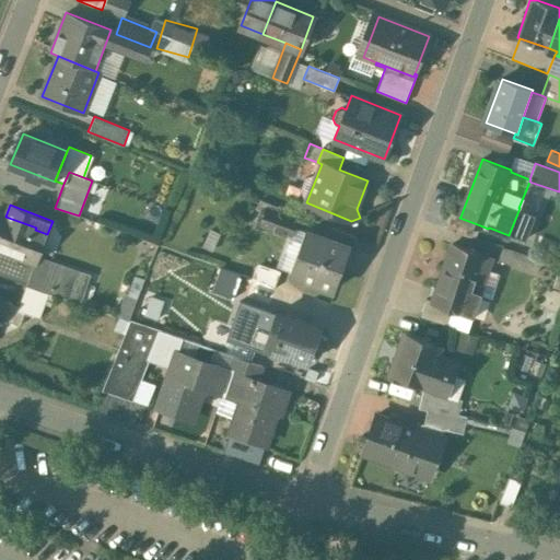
[(299,220),(266,208),(259,224),(293,236),(299,220)]
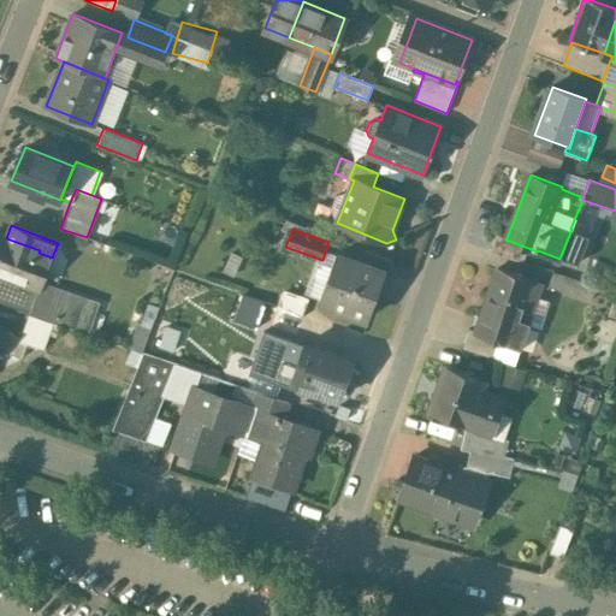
[(6,238),(0,235),(0,273),(37,289),(39,286),(28,282),(39,253),(40,250),(6,238)]
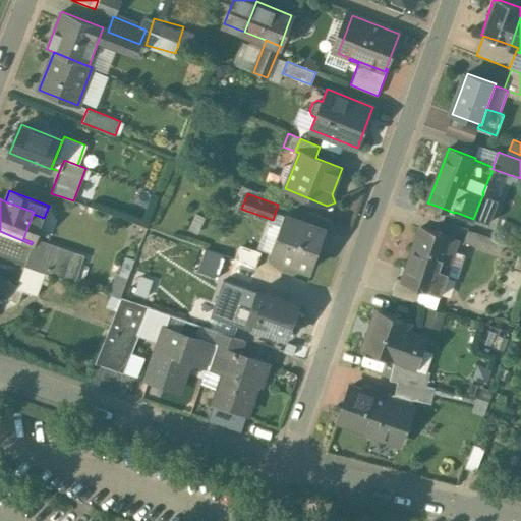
[(447,210),(427,203),(428,201),(419,198),(414,213),(442,222),(447,210)]
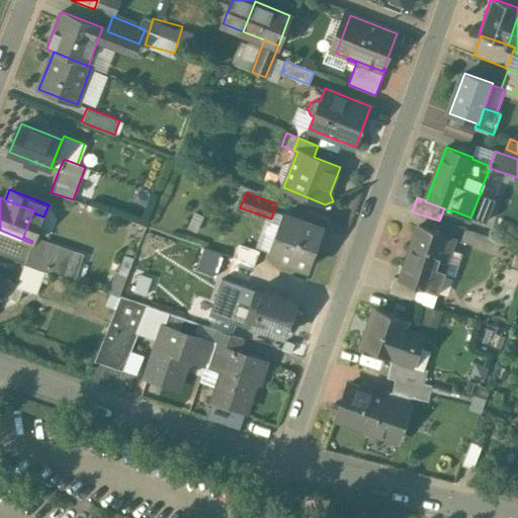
[(330,220),(308,210),(304,222),(324,229),(323,231),(326,232),(330,220)]
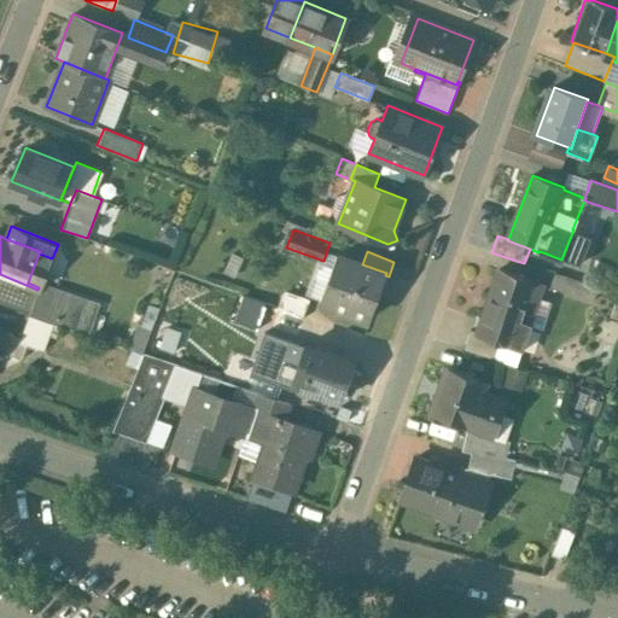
[(362,264),(337,255),(321,299),(371,318),(385,275),(386,273),(362,264)]
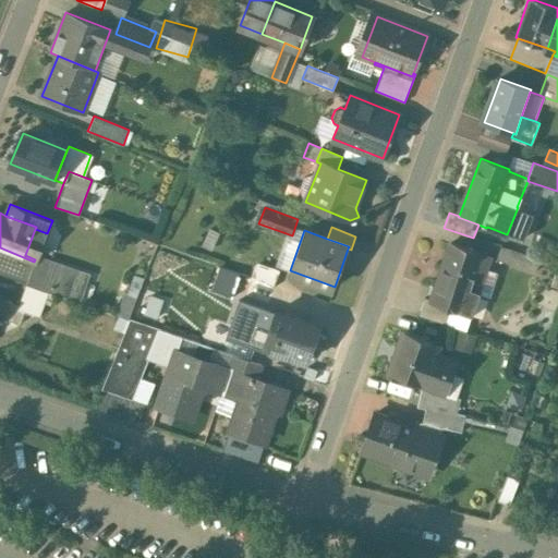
[(483,254),(450,243),(432,300),(431,301),(451,308),(472,315),(480,292),(471,290),(483,254)]
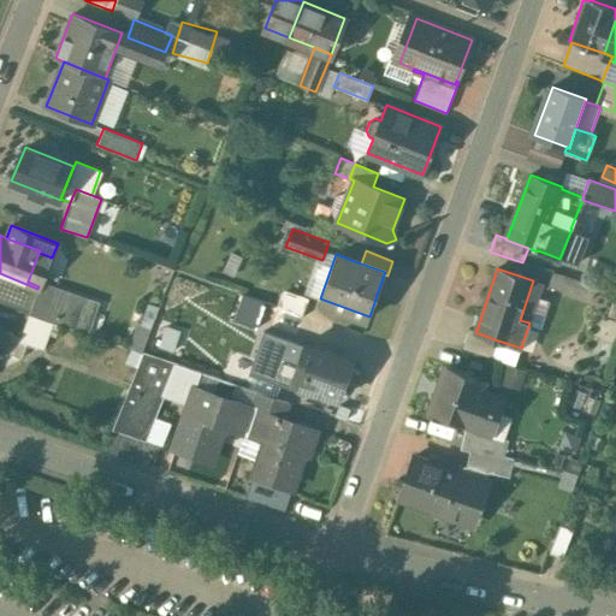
[(581,282),(552,272),(549,285),(578,295),(581,282)]
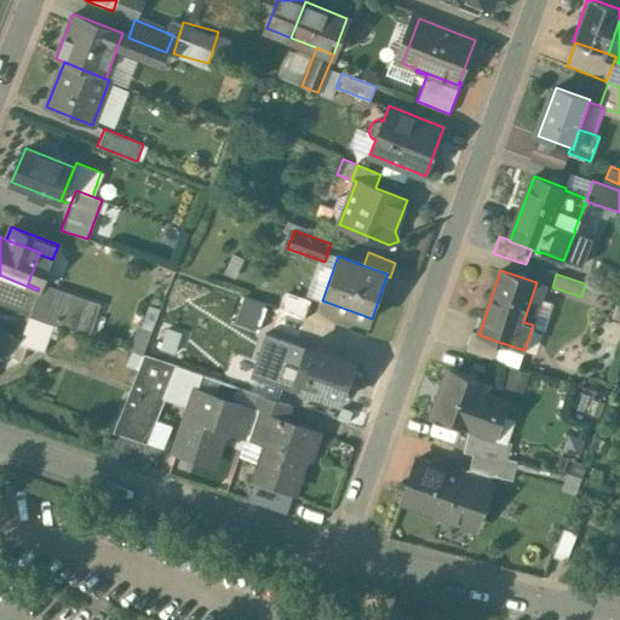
[(98,309),(39,288),(38,291),(28,316),(53,325),(89,337),(98,309)]
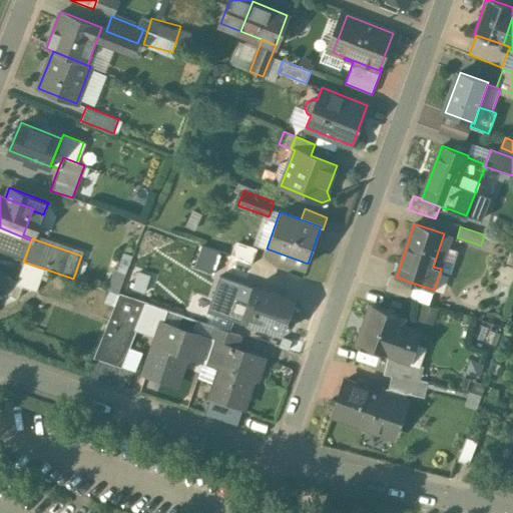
[(255,251),(235,243),(229,259),(250,266),(255,251)]
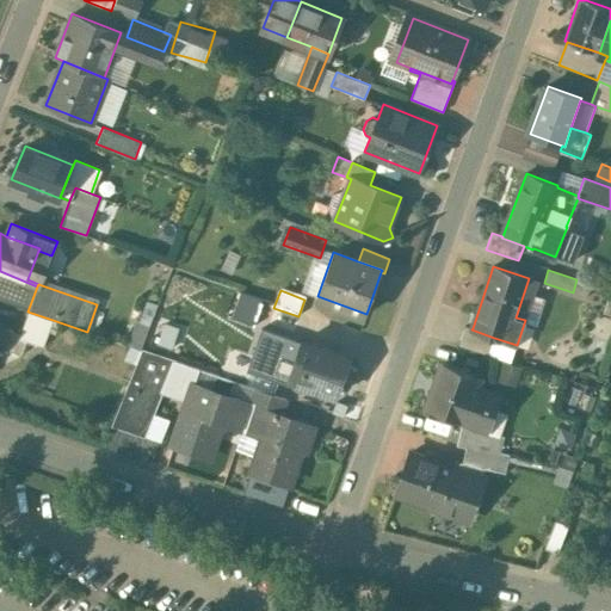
[(273,308),(260,303),(254,320),(294,333),(298,316),(273,308)]
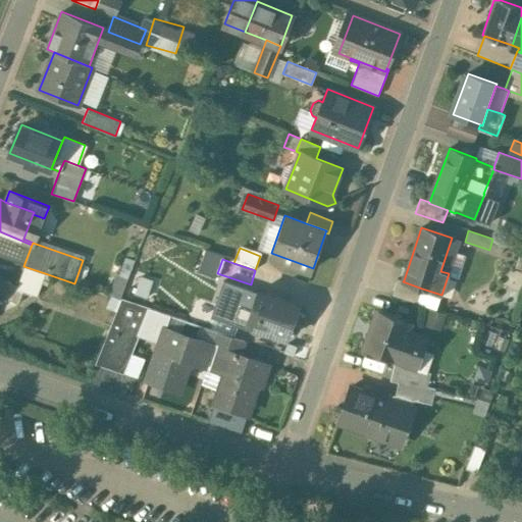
[(45,273),(23,266),(17,285),(16,289),(22,292),(37,296),(45,273)]
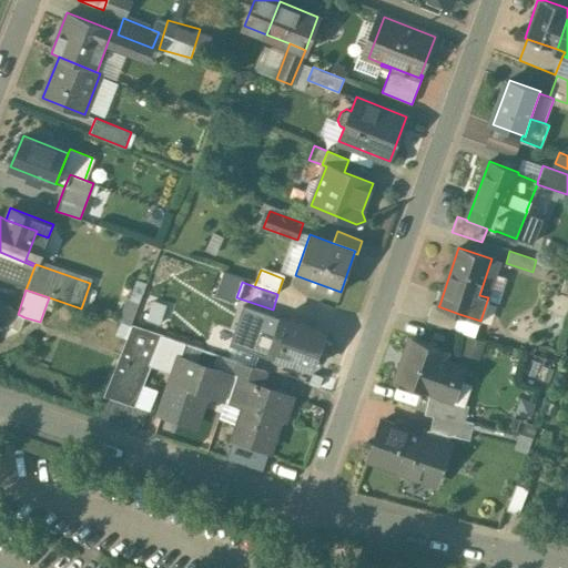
[(459,314),(438,306),(439,305),(433,303),(426,321),(455,330),(459,314)]
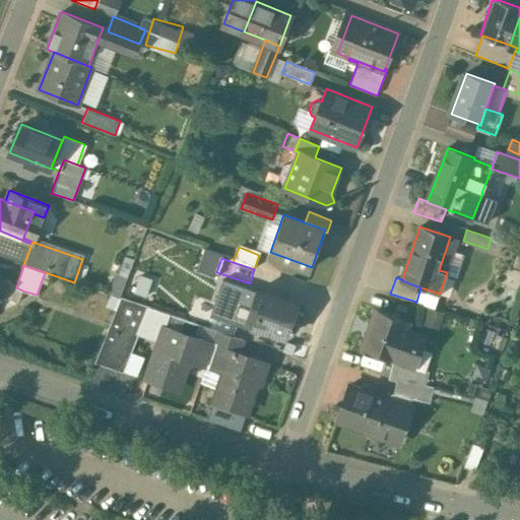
[(4,278),(4,279),(0,287),(0,295),(17,302),(22,290),(16,287),(17,284),(4,278)]
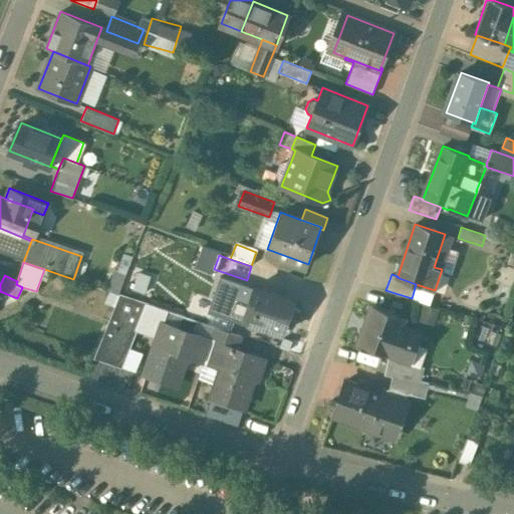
[(256,289),(221,276),(208,311),(237,322),(236,324),(242,326),(245,317),(256,289)]
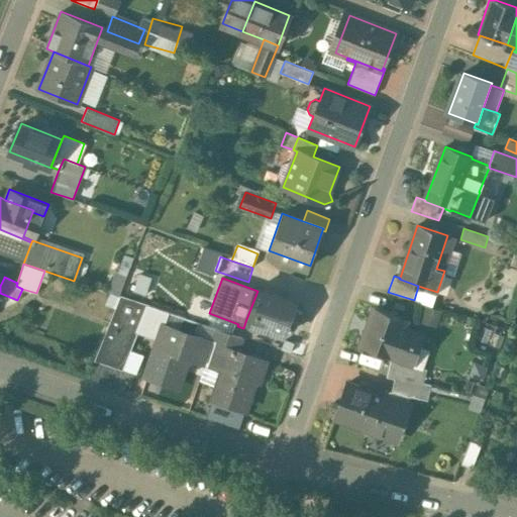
[(296,305),(257,291),(246,319),(286,333),(296,305)]
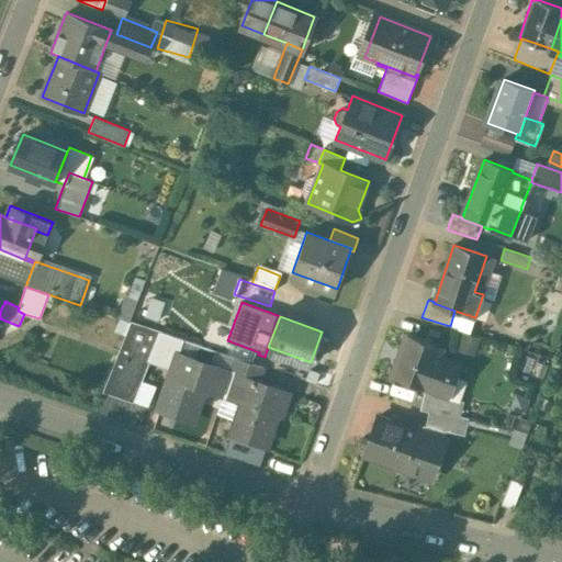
[(132,323),(104,391),(132,401),(148,360),(172,368),(178,353),(183,339),(132,323)]
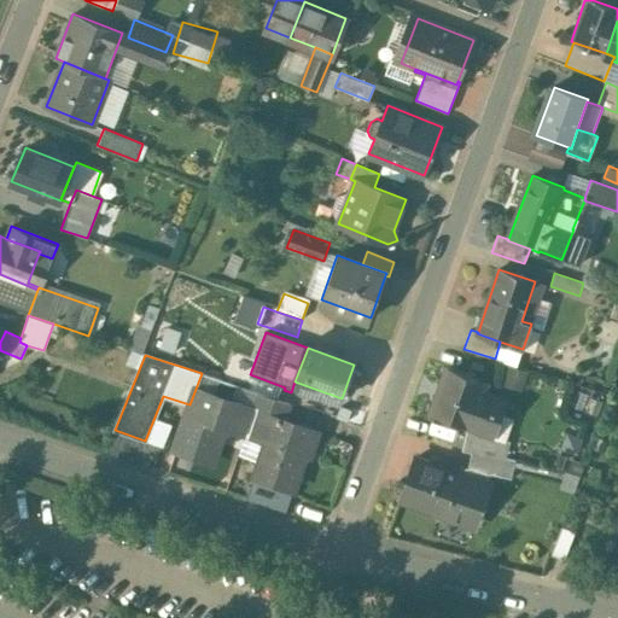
[(485,383),(447,368),(431,413),(470,426),(482,392),(485,383)]
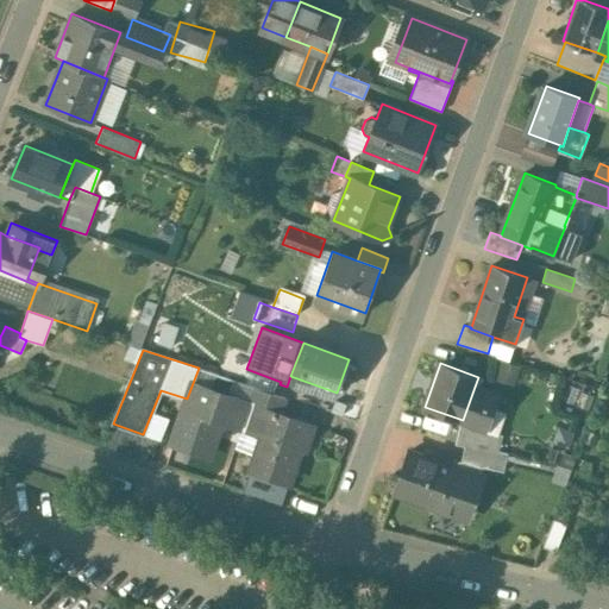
[(193,383),(187,399),(171,444),(209,457),(221,421),(242,429),(251,403),(230,396),(193,383)]
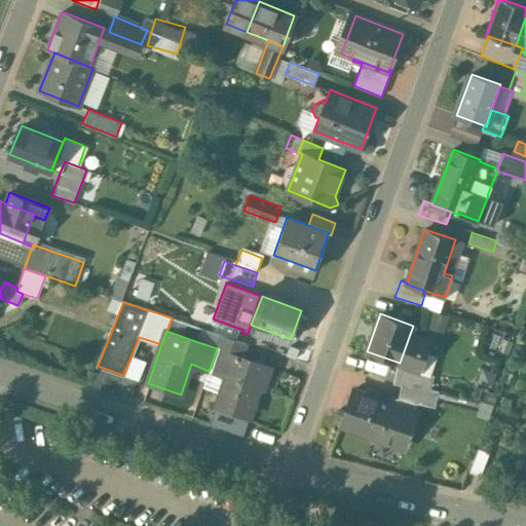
[(410,334),(400,363),(416,369),(426,340),(410,334)]
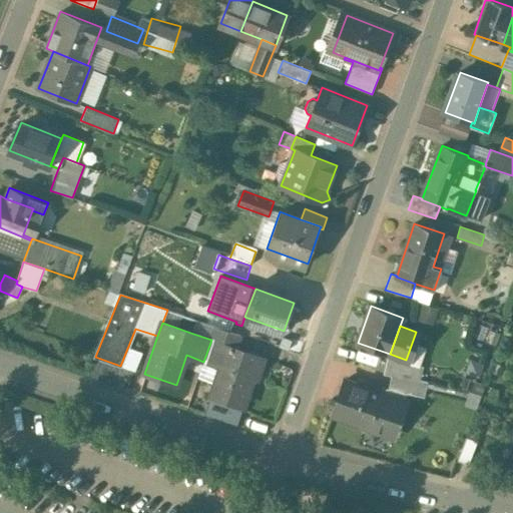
[(240,335),(215,327),(211,340),(235,349),(240,335)]
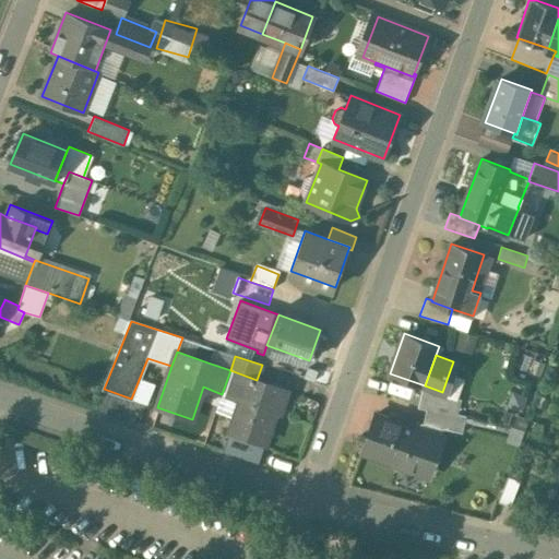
[(257,380),(230,370),(222,394),(241,400),(230,431),(264,443),(275,412),(278,413),(286,389),(258,379),(257,380)]
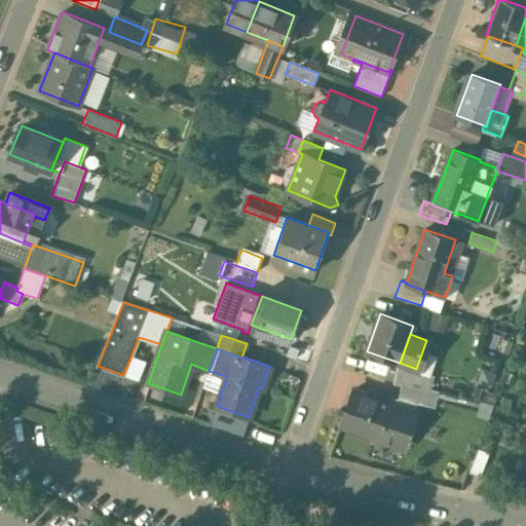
[(416,369),(400,363),(393,383),(402,384),(428,390),(434,377),(415,371),(416,369)]
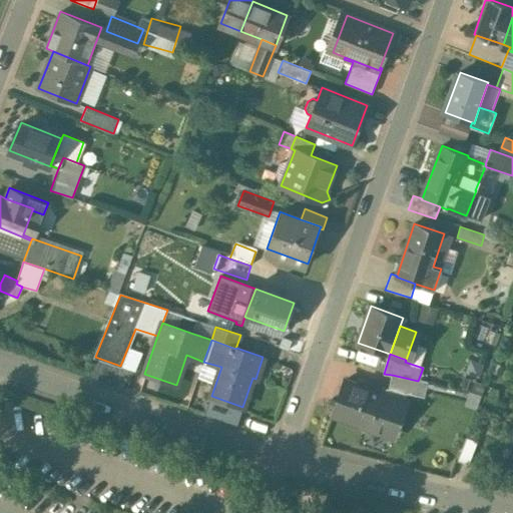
[(120,366),(95,357),(87,377),(112,385),(120,366)]
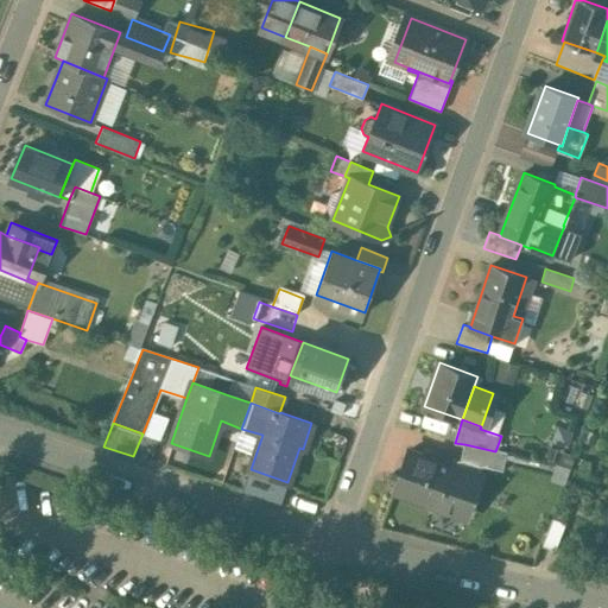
[(495,451),(464,444),(460,462),(502,472),(507,454),(495,451)]
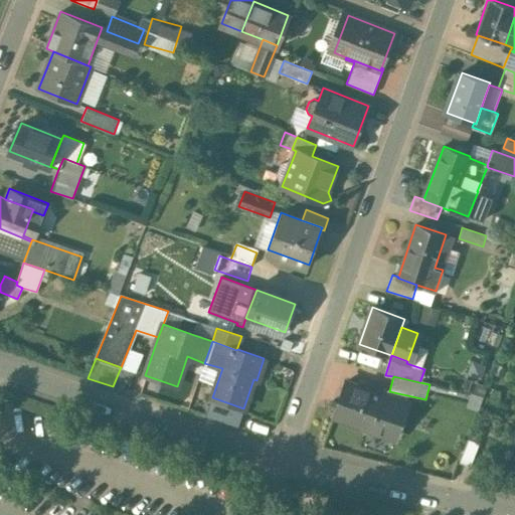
[(385,389),(359,380),(357,385),(383,394),(385,389)]
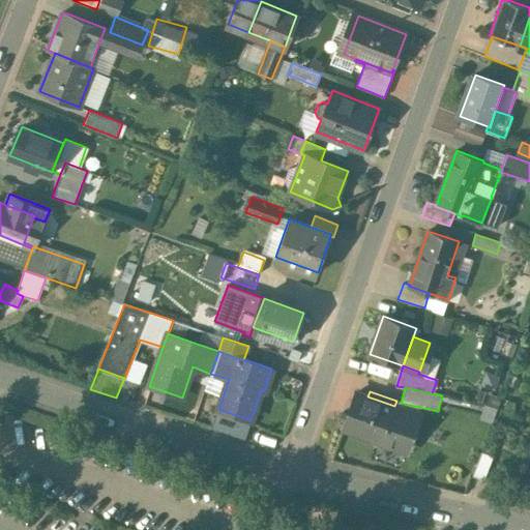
[(367,396),(356,392),(343,429),(382,442),(394,406),(367,396)]
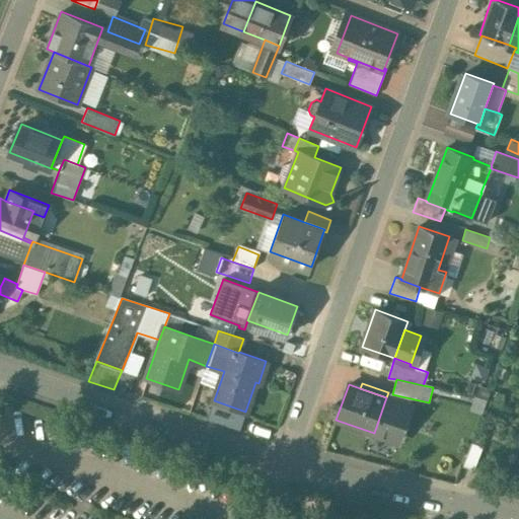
[(410,405),(386,397),(374,433),(396,441),(410,405)]
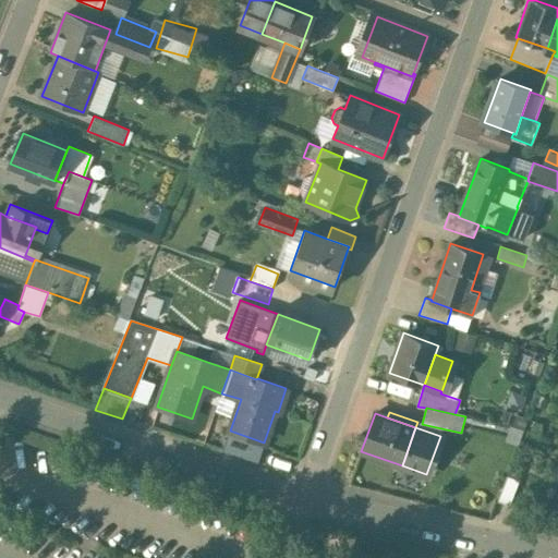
[(506,477),(497,501),(509,506),(518,482),(506,477)]
